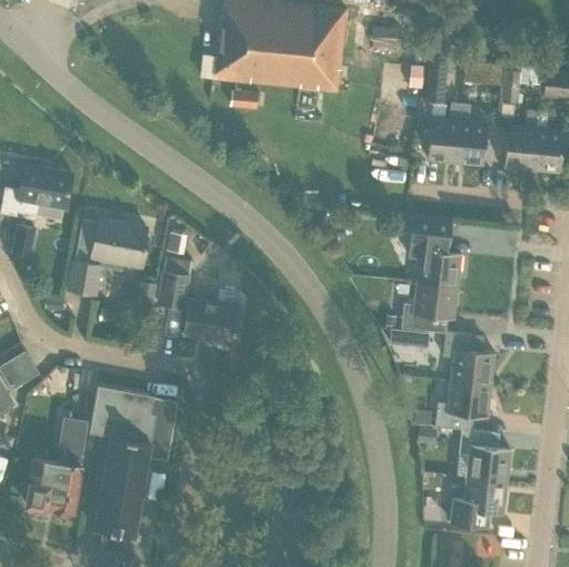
[(221,18),(216,58),(214,79),(337,93),(346,10),(252,0),(225,0),(223,18),(221,18)]
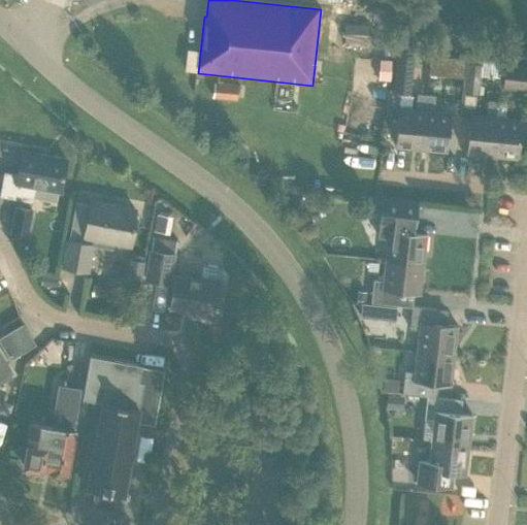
[(373,73),(375,60),(335,54),(332,76),(347,78),(341,110),(332,108),(330,117),(357,121),(359,108),(380,112),(386,75),(373,73)]
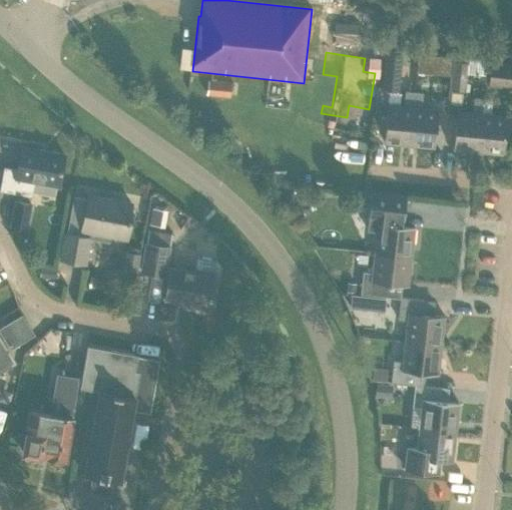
[(403,54),(385,52),(382,91),(400,92),(403,54)]
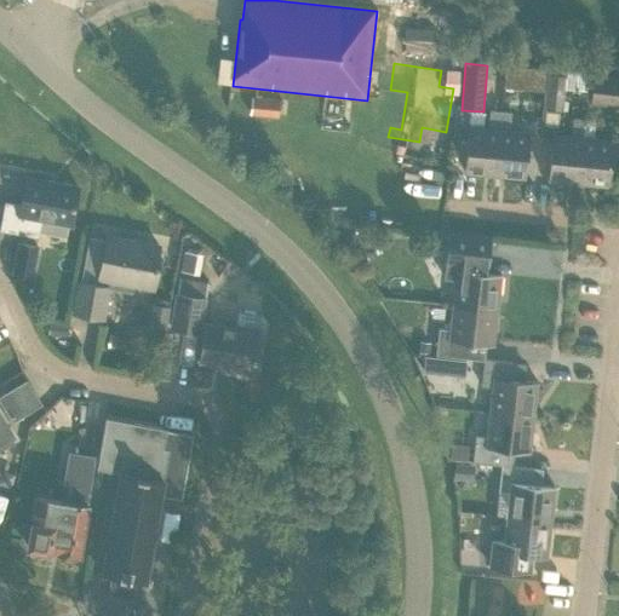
[(618,79),(594,76),(590,107),(618,109),(618,79)]
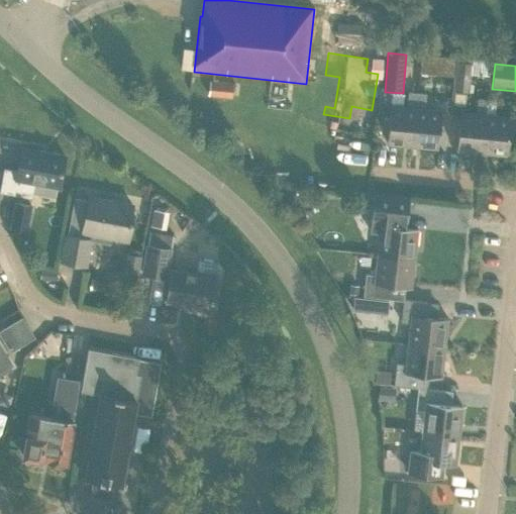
[(473,67),(457,65),(454,94),(470,95),(473,67)]
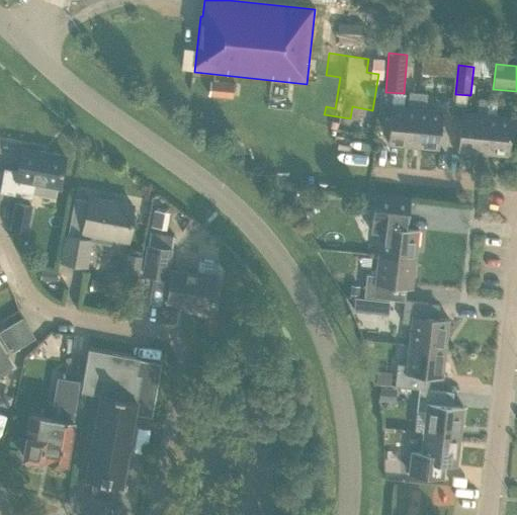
[(233,99),(234,87),(210,84),(208,96),(233,99)]
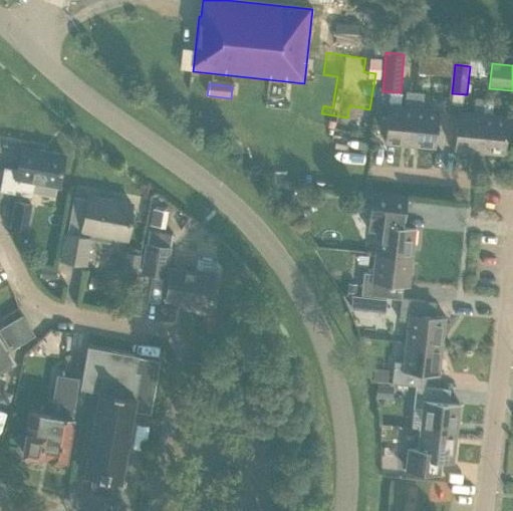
[(386,145),(411,148),(416,94),(406,93),(405,108),(390,106),(386,145)]
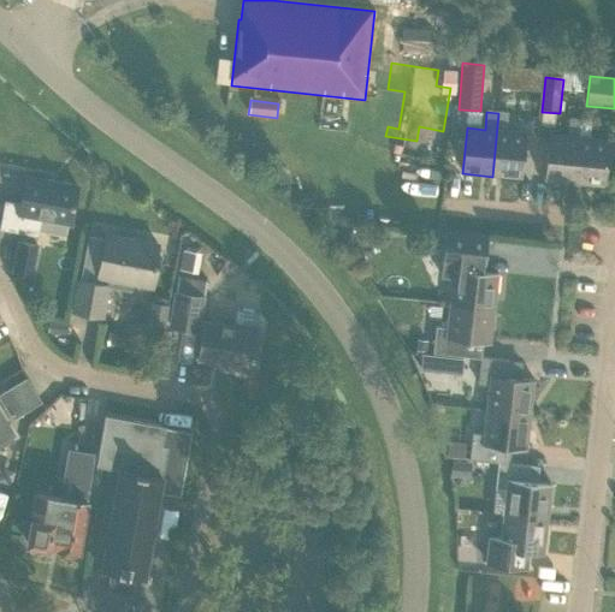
[(508,113),(498,113),(492,177),(521,179),(526,134),(507,131),(508,113)]
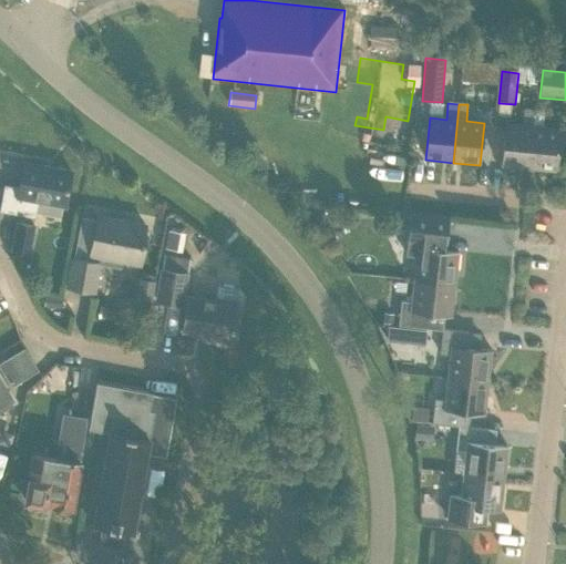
[(502,167),(528,170),(534,111),(524,110),(523,126),(506,124),(502,167)]
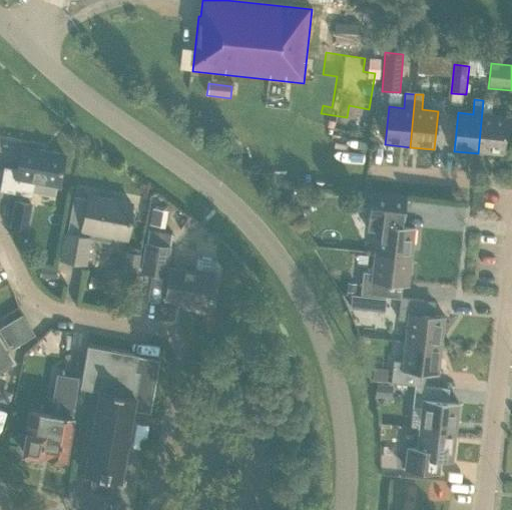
[(492,101),(483,100),(478,153),(503,155),(507,117),(491,116),(492,101)]
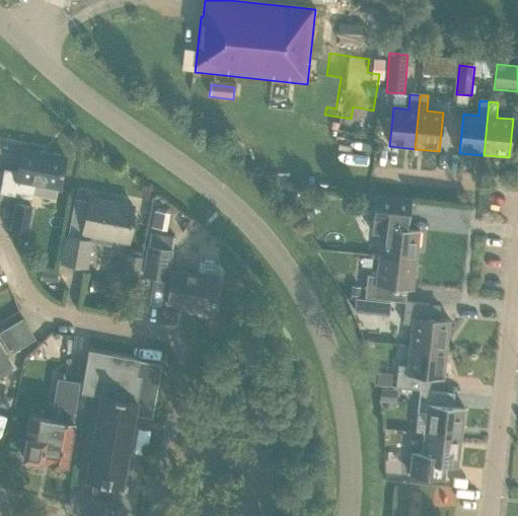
[(60,190),(66,158),(22,150),(17,173),(5,171),(0,195),(32,201),(35,186),(60,190)]
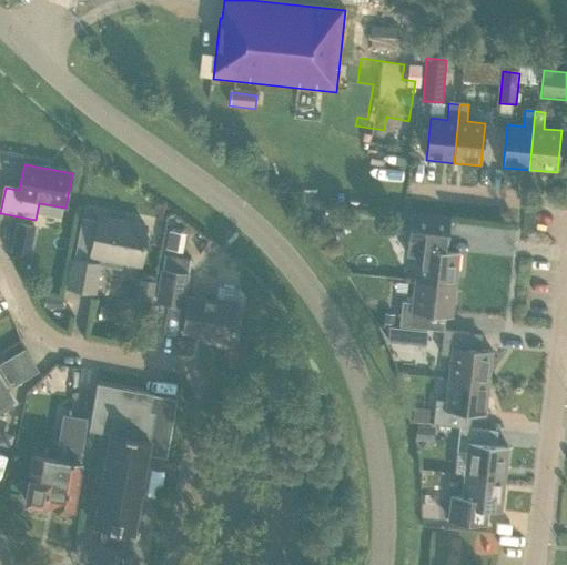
[(416,282),(456,286),(459,254),(443,252),(447,220),(413,215),(407,258),(418,259),(416,282)]
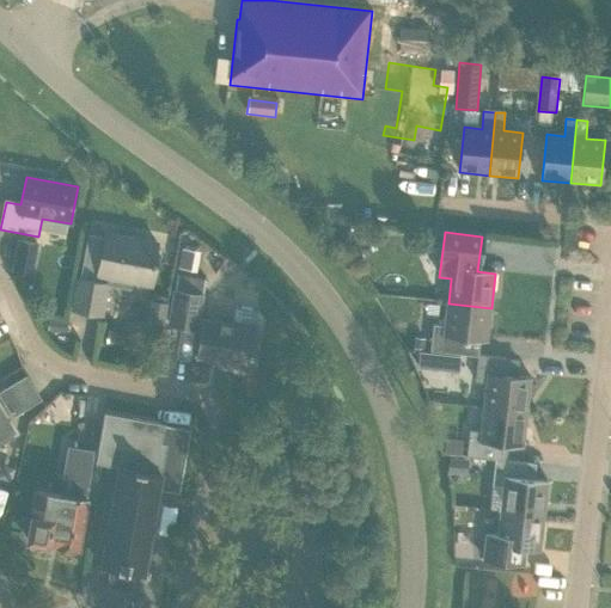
[(105,235),(104,240),(89,237),(81,281),(80,281),(74,312),(101,317),(108,277),(152,286),(157,263),(154,262),(157,245),(105,235)]
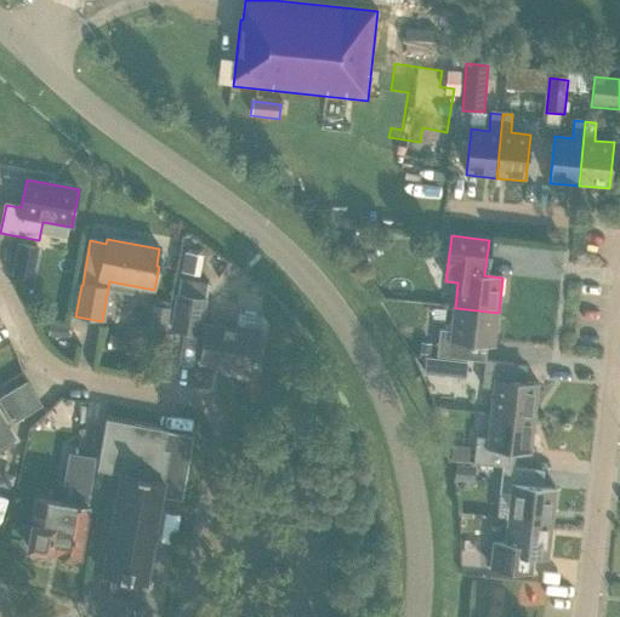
[(197,240),(192,262),(210,267),(215,245),(197,240)]
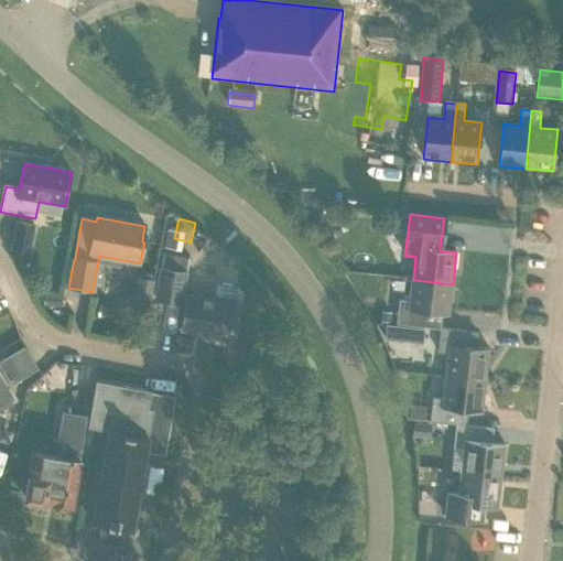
[(30,226),(17,224),(13,249),(25,251),(30,226)]
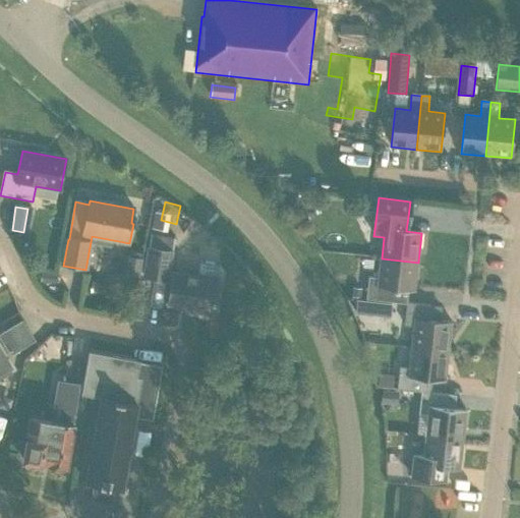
[(212,315),(218,279),(199,276),(198,280),(169,274),(173,253),(175,240),(151,236),(149,249),(143,278),(172,282),(168,305),(189,308),(189,311),(212,315)]
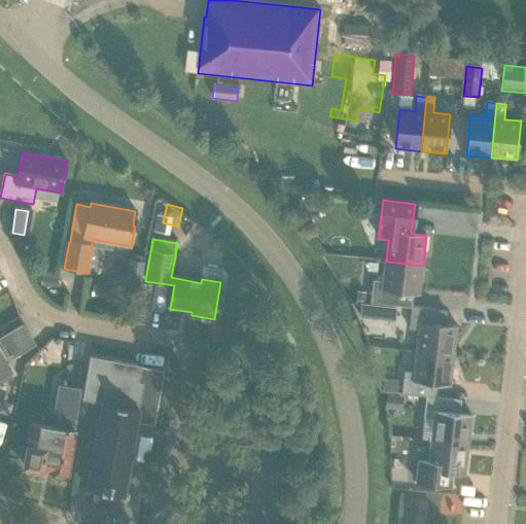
[(145,263),(129,260),(125,287),(140,290),(145,263)]
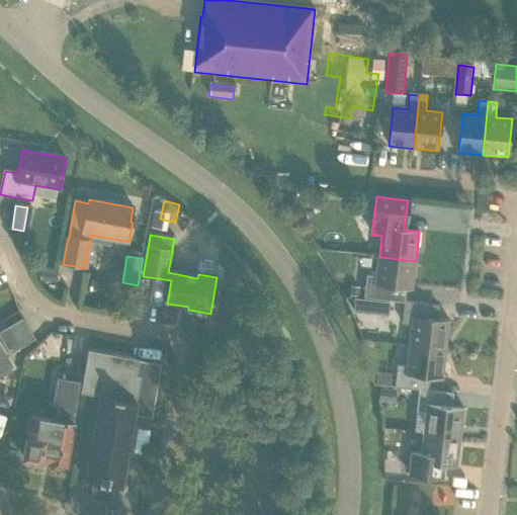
[(413,290),(416,261),(379,257),(376,277),(367,276),(364,298),(389,301),(391,287),(413,290)]
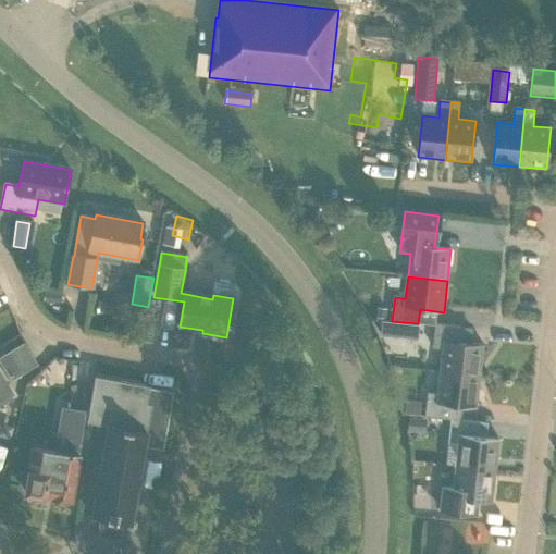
[(443,351),(441,372),(480,377),(483,346),(459,343),(461,329),(435,325),(433,348),(443,351)]
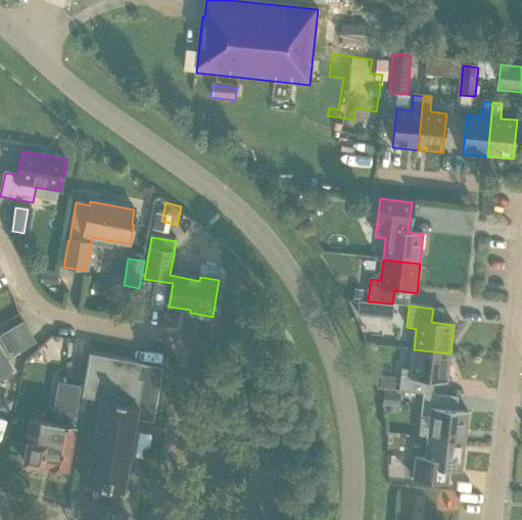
[(22,322),(12,329),(25,349),(36,343),(22,322)]
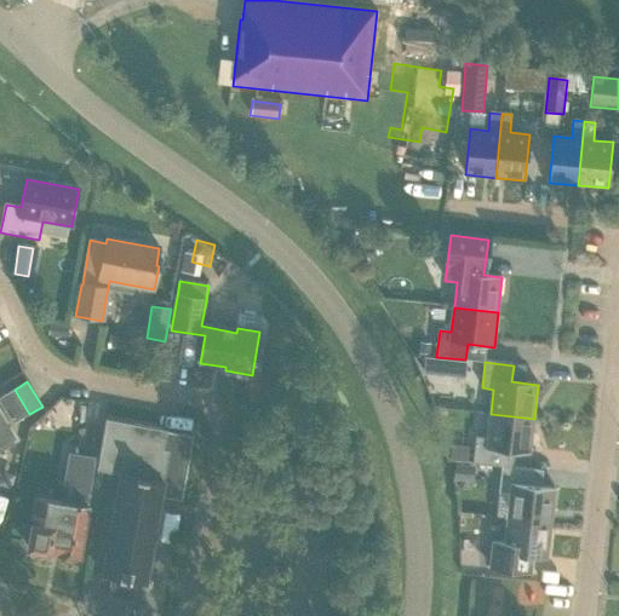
[(0,450),(18,439),(0,409),(0,450)]
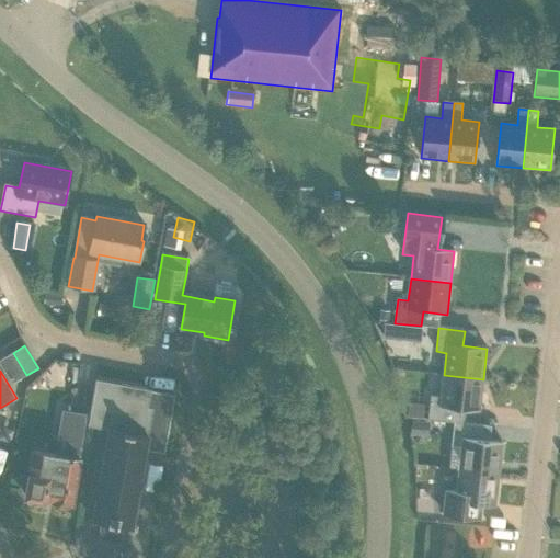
[(175,389),(98,375),(88,426),(109,431),(93,521),(100,522),(99,542),(120,545),(125,526),(132,528),(148,437),(167,441),(175,389)]
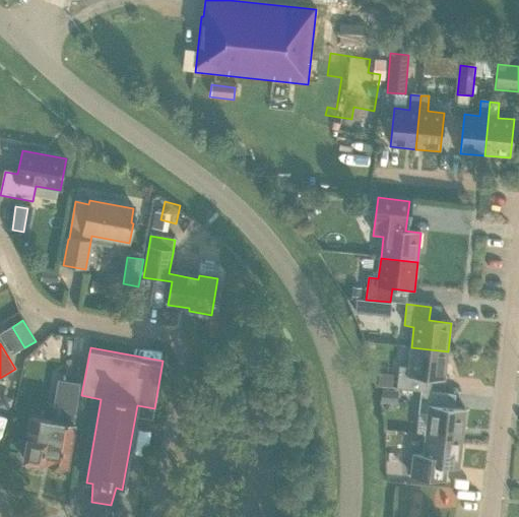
[(445,381),(448,351),(411,347),(408,369),(399,368),(396,389),(420,392),(422,392),(423,379),(445,381)]
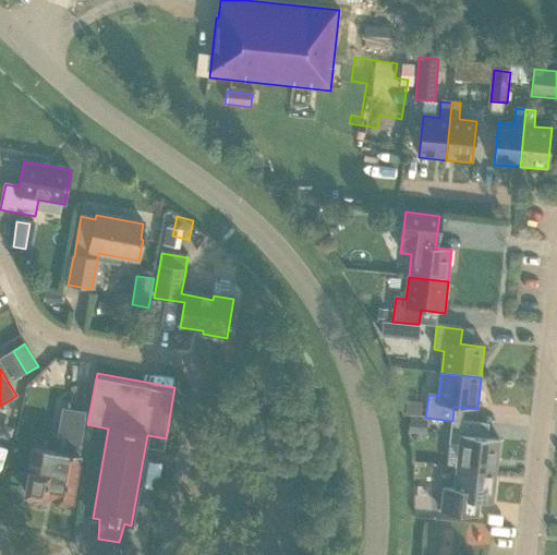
[(79,458),(86,414),(70,411),(67,427),(59,426),(57,437),(64,438),(61,455),(33,449),(25,494),(28,495),(27,499),(43,503),(44,497),(56,499),(58,505),(65,506),(68,502),(71,503),(79,458)]
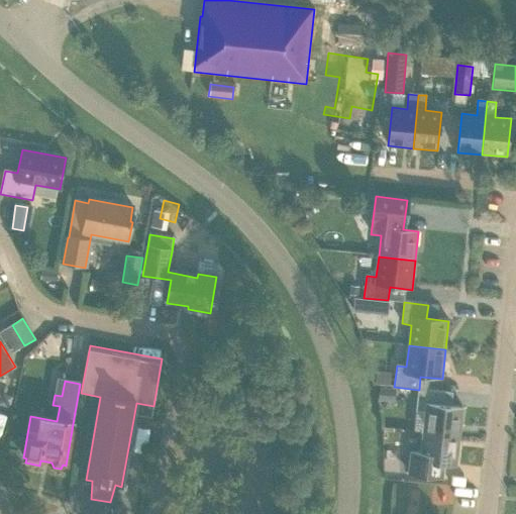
[(394,391),(380,389),(379,400),(393,402),(394,391)]
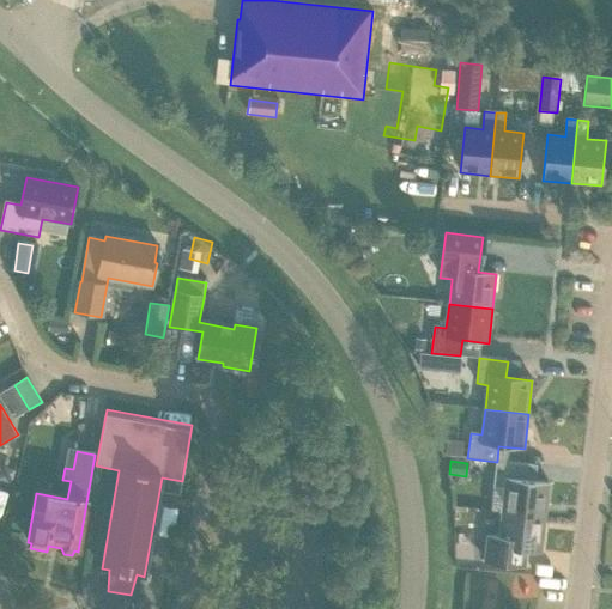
[(504,488),(502,513),(545,518),(550,485),(523,481),(525,466),(497,462),(496,462),(494,487),(504,488)]
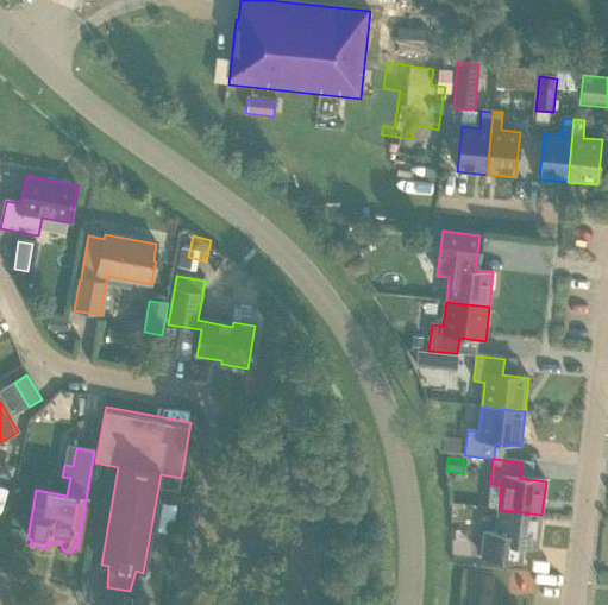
[(538,549),(541,515),(499,510),(496,534),(484,533),(482,559),(509,562),(512,546),(538,549)]
